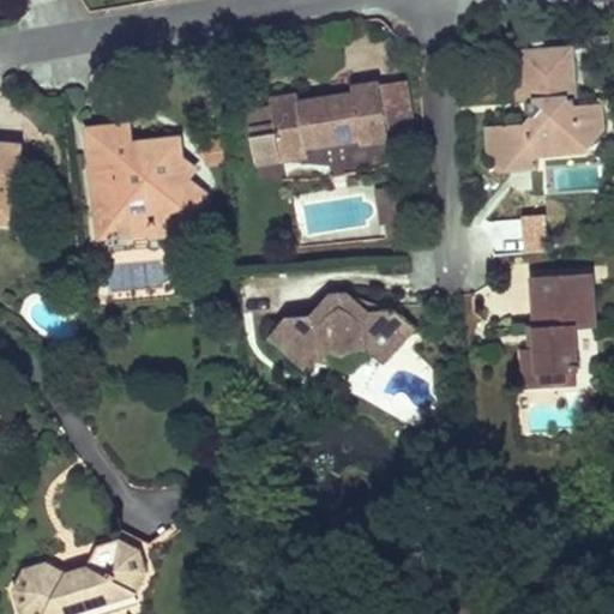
[(571,101),(579,100),(575,43),(551,44),(522,47),(524,72),(525,98),(530,97),(539,97),(571,95),(571,101)]
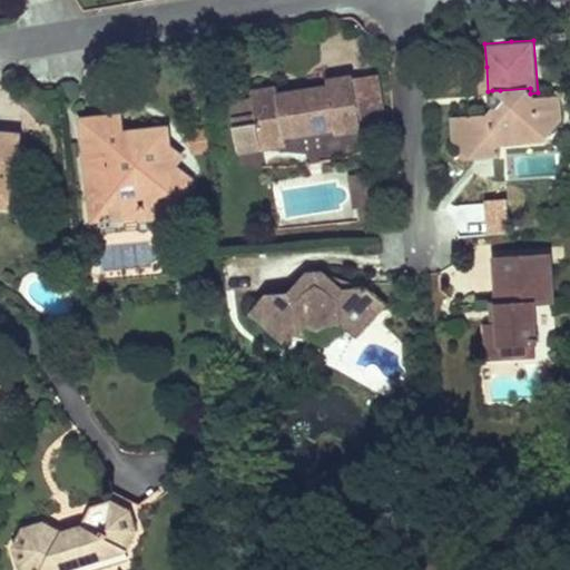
[(373,74),(351,77),(360,128),(361,137),(383,134),(373,74)]
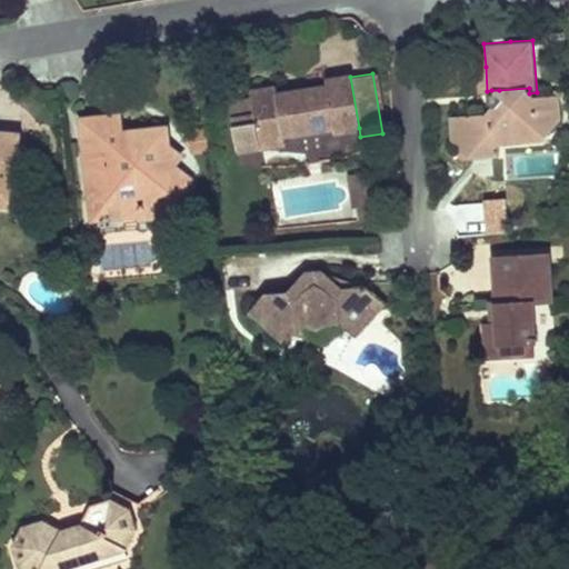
[(359,128),(350,77),(326,80),(326,87),(303,90),(277,95),(283,136),(332,128),(333,132),(359,128)]
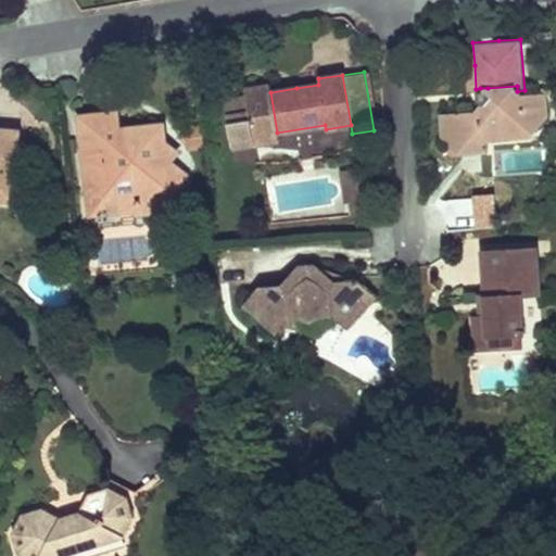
[(244,98),(247,114),(252,146),(278,141),(277,133),(270,92),(269,86),(243,90),(244,98)]
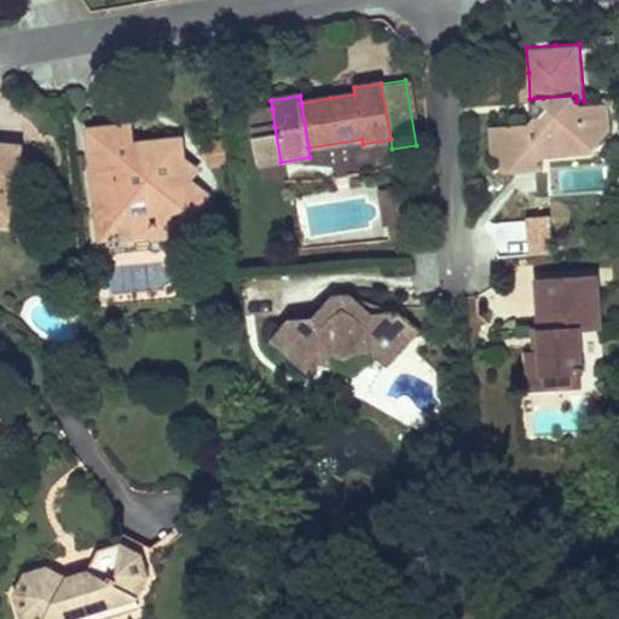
[(576,96),(543,98),(544,114),(536,115),(537,122),(495,126),(496,154),(514,169),(542,166),(539,151),(539,140),(561,139),(573,149),(595,148),(611,127),(608,98),(584,100),(576,102),(576,96)]
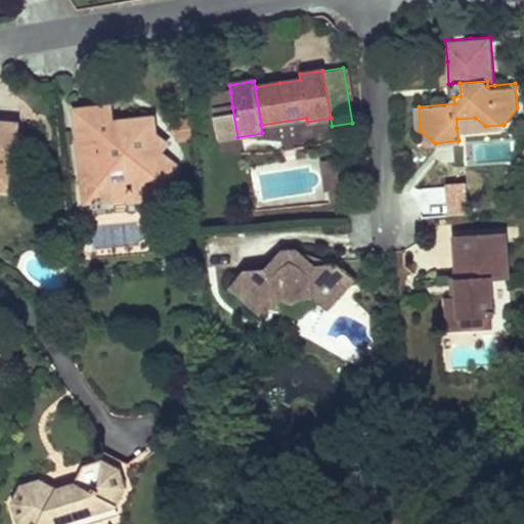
[(230,92),(211,95),(213,111),(232,107),(230,92)]
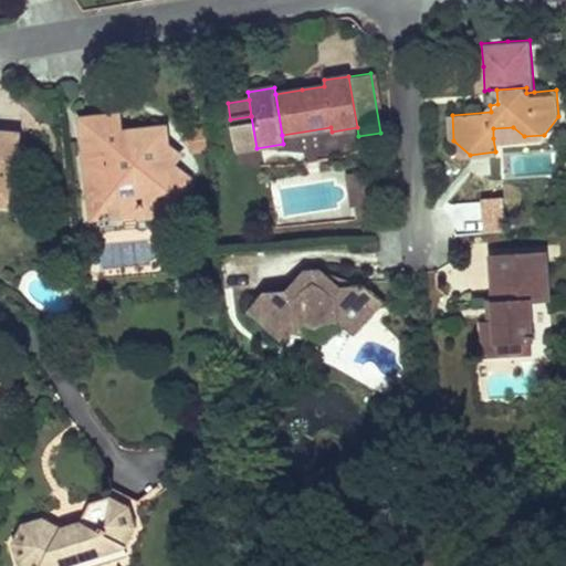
[(236,150),(257,148),(251,116),(230,119),(236,150)]
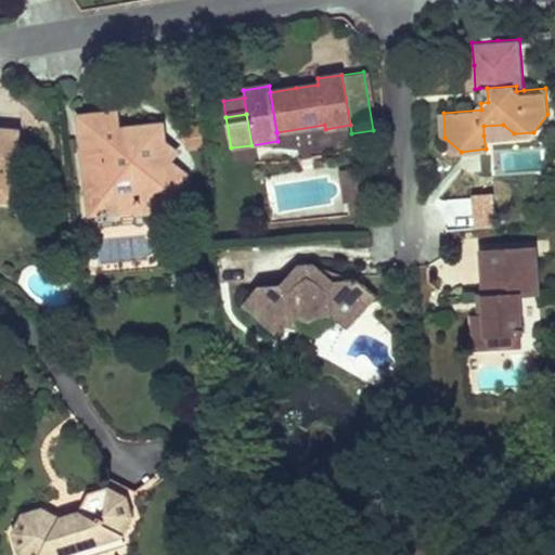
[(105,117),(80,119),(87,190),(106,188),(118,197),(137,195),(137,203),(159,201),(182,175),(166,160),(172,152),(160,144),(159,127),(133,129),(133,137),(128,139),(129,153),(116,155),(115,131),(113,116),(105,117)]
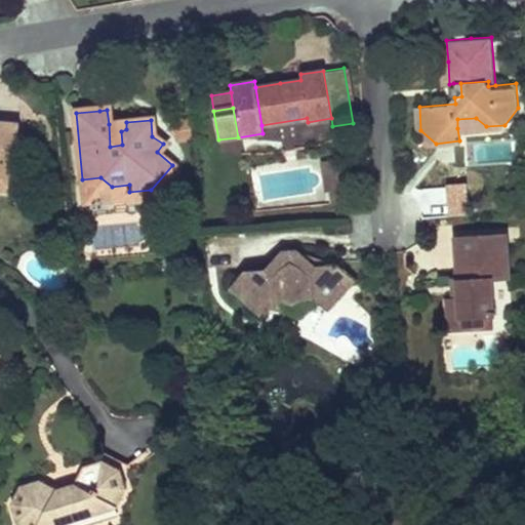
[(457,128),(486,126),(476,118),(457,119),(457,128)]
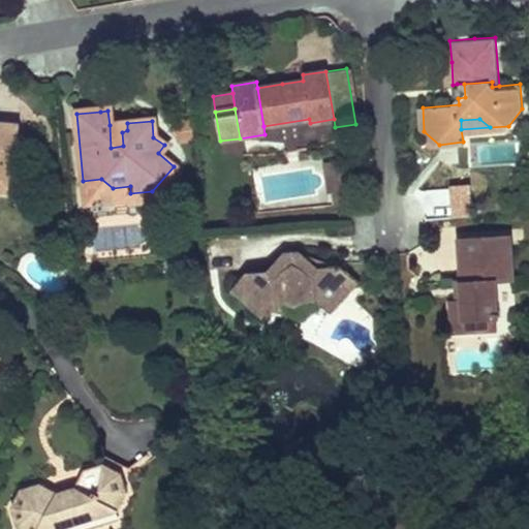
[(18,144),(19,124),(0,122),(0,190),(13,192),(16,165),(18,144)]
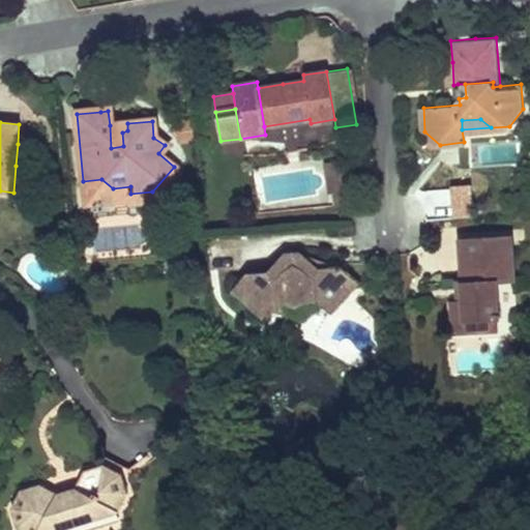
[(122,133),(121,124),(110,125),(111,148),(123,146),(122,133)]
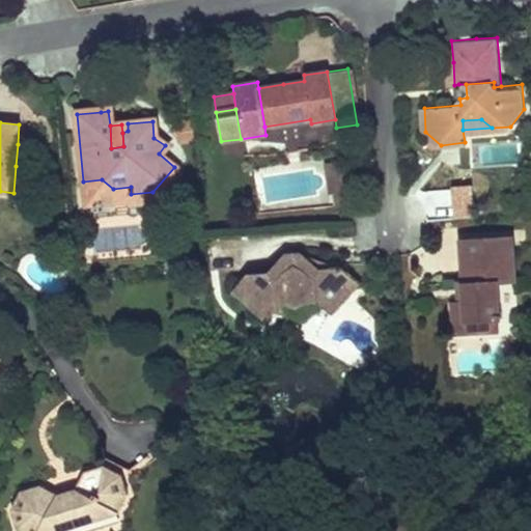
[(30,166),(32,145),(18,144),(16,166),(30,166)]
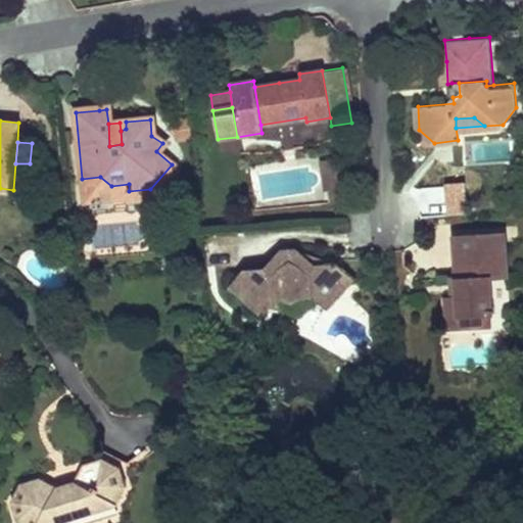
[(349,172),(347,156),(337,158),(339,174),(349,172)]
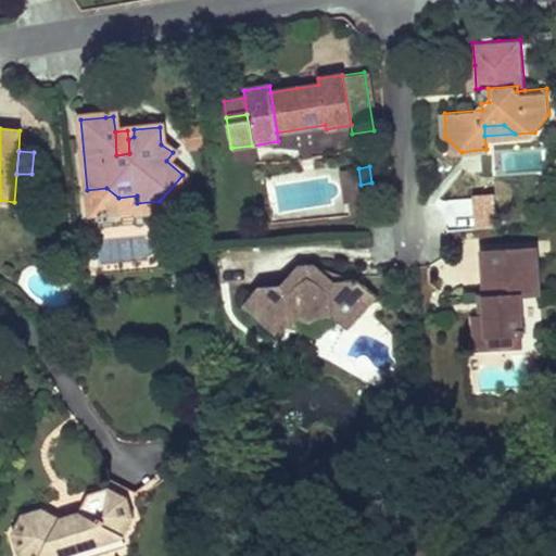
[(106,188),(87,190),(90,207),(118,204),(118,198),(106,188)]
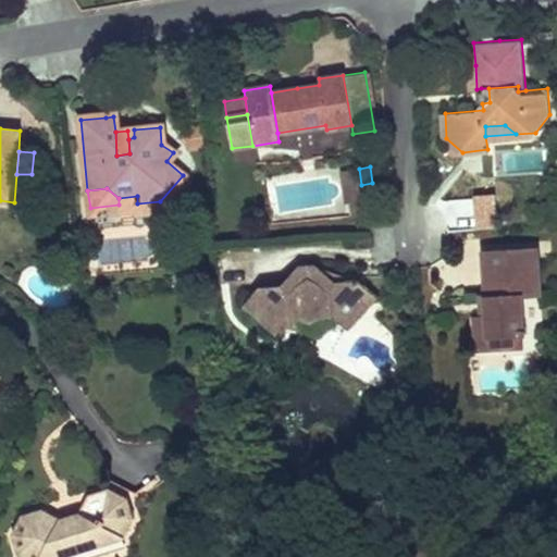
[(137,203),(137,196),(119,198),(119,205),(137,203)]
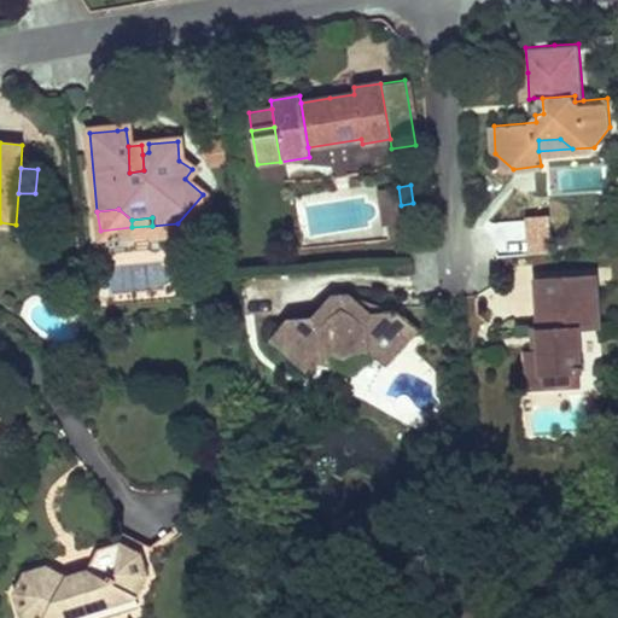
[(540,297),(542,327),(583,325),(604,322),(600,272),(538,277),(540,297)]
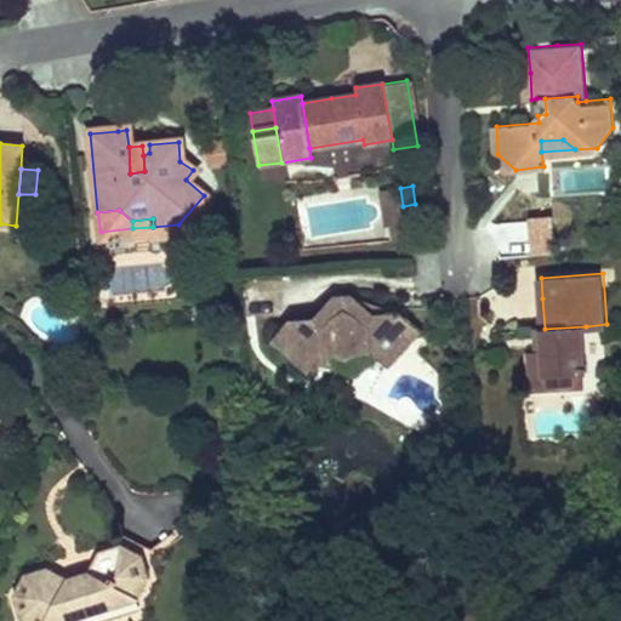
[(369,317),(351,297),(325,301),(311,323),(283,324),(274,335),(283,342),(284,357),(302,374),(309,365),(318,355),(330,354),(341,348),(349,353),(363,351),(370,359),(377,366),(393,351),(392,335),(403,324),(391,313),(379,314),(369,317)]
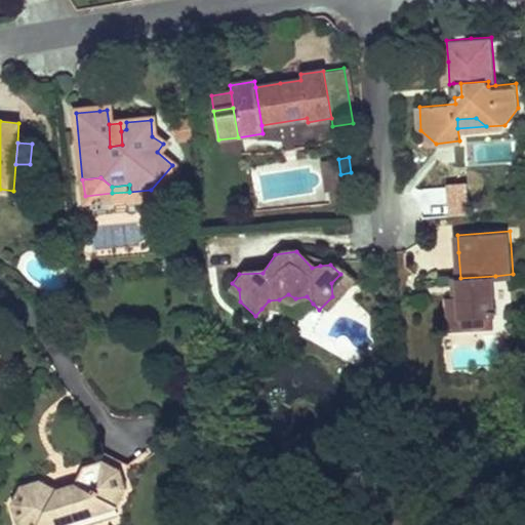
[(261,271),(275,254),(258,264),(239,274),(261,271)]
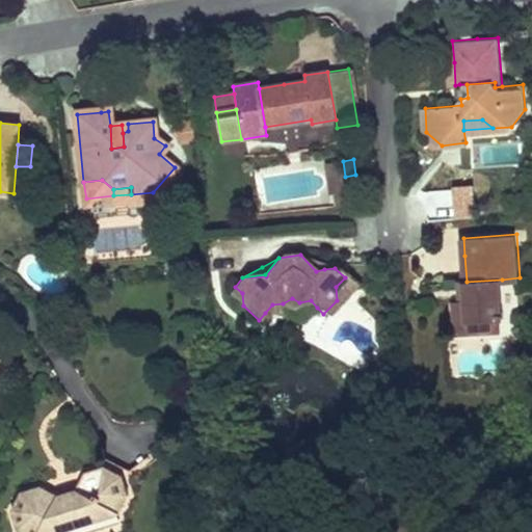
[(351,285),(345,277),(336,287),(337,300),(351,285)]
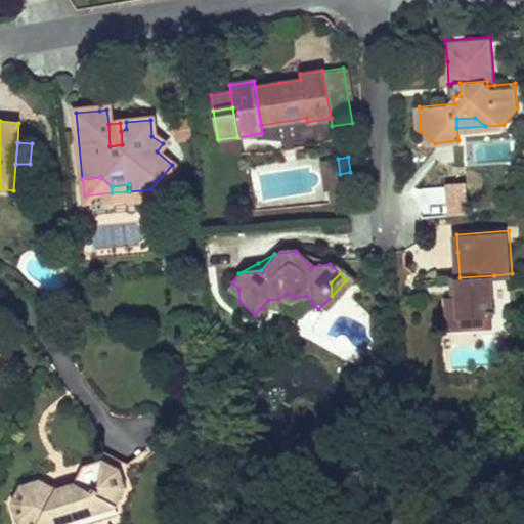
[(494,275),(460,277),(463,315),(496,313),(494,275)]
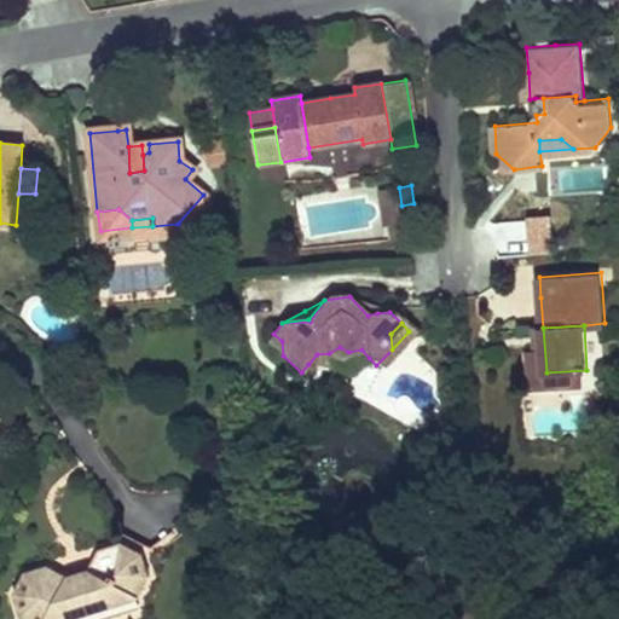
[(547,372),(543,328),(534,329),(537,374),(547,372)]
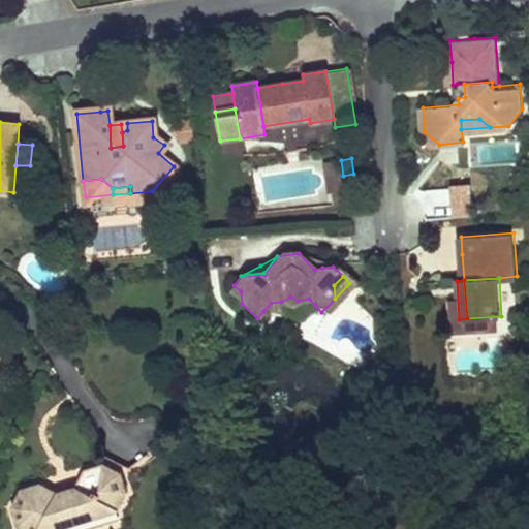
[(241,291),(234,285),(228,290),(242,304),(241,291)]
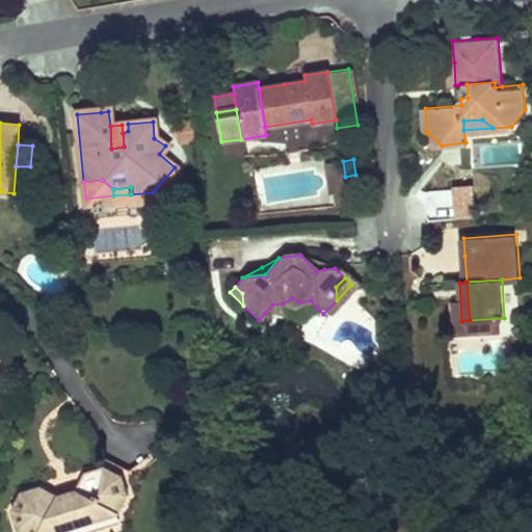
[(317,308),(311,300),(299,302),(292,298),(283,303),(272,304),(265,313),(292,318),(317,308)]
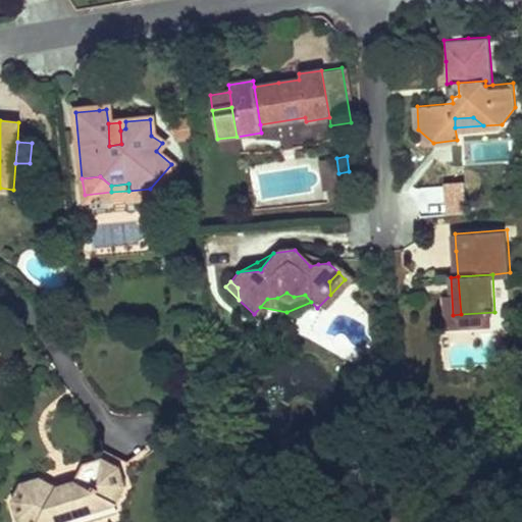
[(68,306),(64,294),(52,298),(56,309),(68,306)]
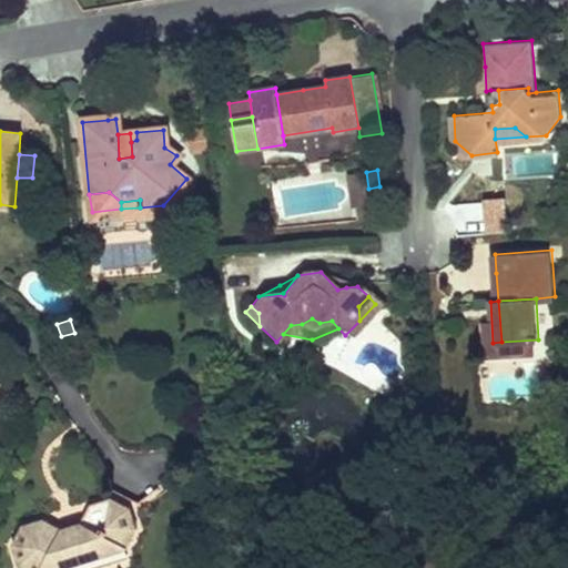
[(28,567),(69,567),(131,550),(141,530),(135,508),(113,497),(104,500),(93,504),(85,523),(68,528),(46,516),(28,521),(17,543),(22,566),(28,567)]
